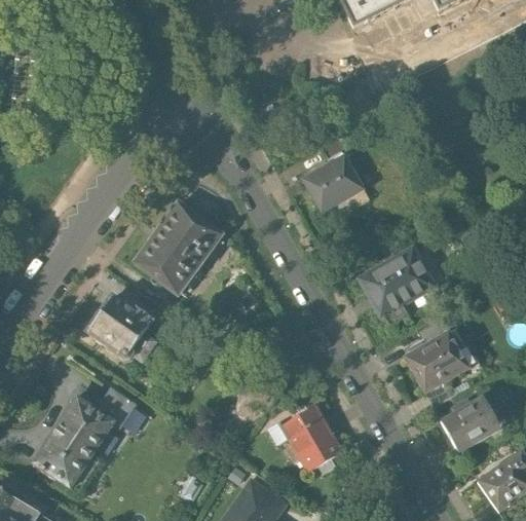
[(338,0),(349,23),(397,0),(434,0),(437,5),(448,0),(338,0)]
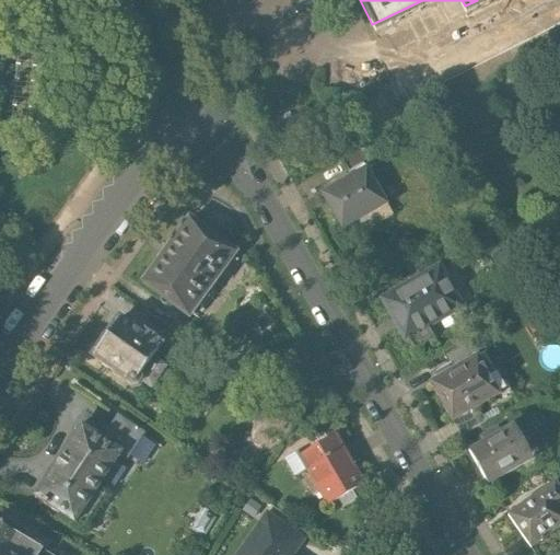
[(363,141),(340,153),(343,160),(348,168),(370,155),(363,141)]
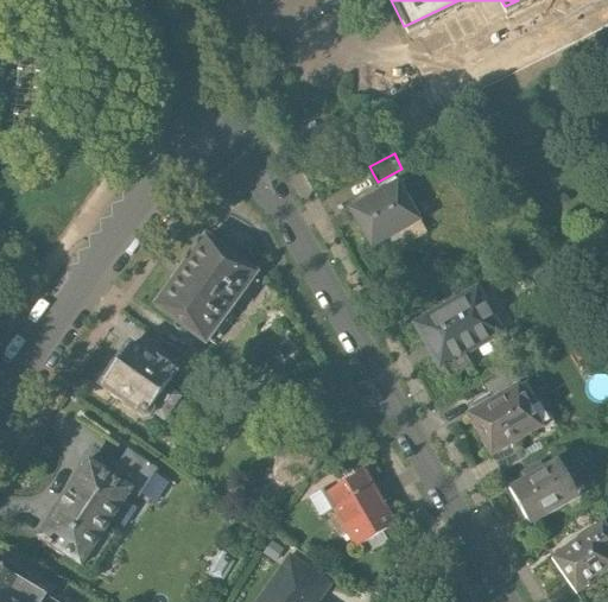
[(425,228),(397,178),(349,206),(372,244),(401,227),(407,239),(425,228)]
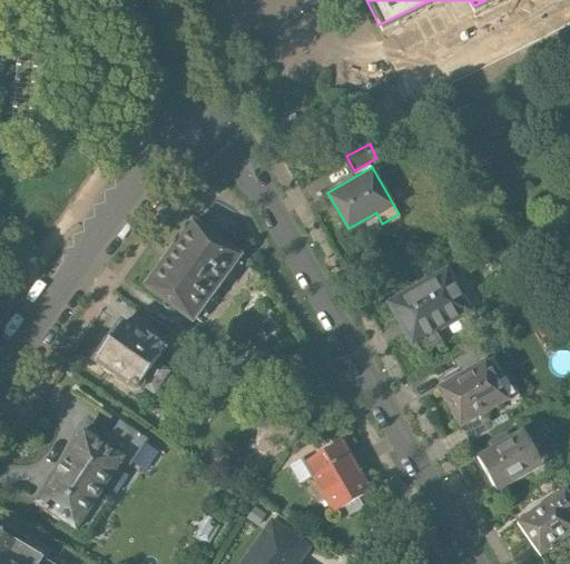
[(241,254),(192,218),(144,284),(192,319),(241,254)]
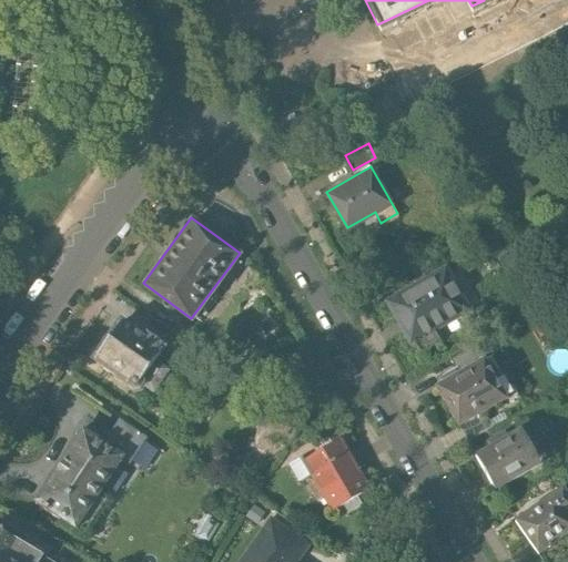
[(445,267),(388,299),(402,323),(411,338),(413,337),(419,349),(439,337),(433,326),(468,306),(445,267)]
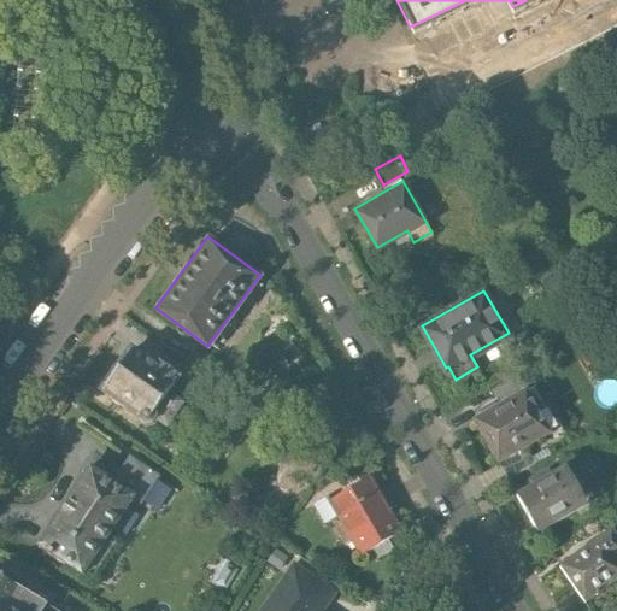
[(168,389),(178,375),(160,362),(157,368),(131,350),(105,386),(148,416),(152,412),(165,422),(182,400),(168,389)]
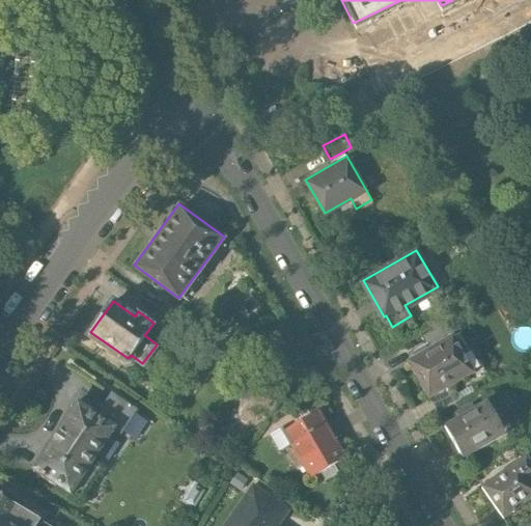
[(413,356),(408,359),(428,395),(452,382),(467,374),(457,357),(470,350),(458,330),(429,347),(426,341),(410,351),(413,356)]
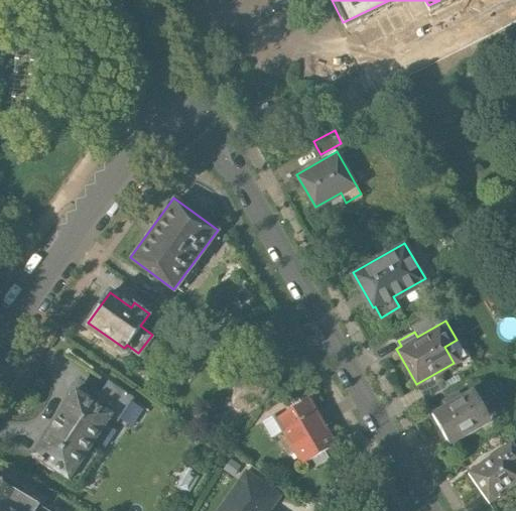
[(447,384),(439,371),(416,384),(420,391),(424,397),(447,384)]
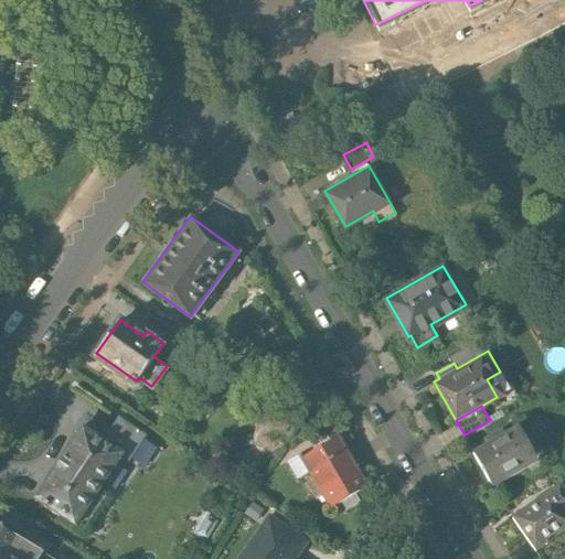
[(121,419),(106,442),(121,452),(119,455),(131,462),(148,437),(121,419)]
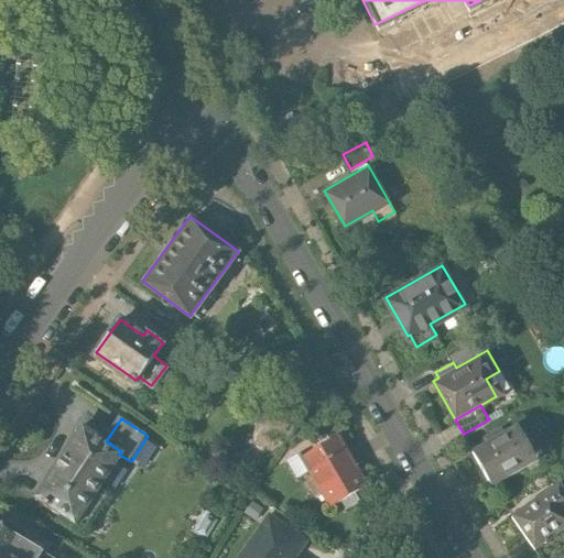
[(488,441),(473,450),(486,473),(491,482),(545,450),(535,435),(530,437),(521,423),(505,431),(501,427),(485,436),(488,441)]
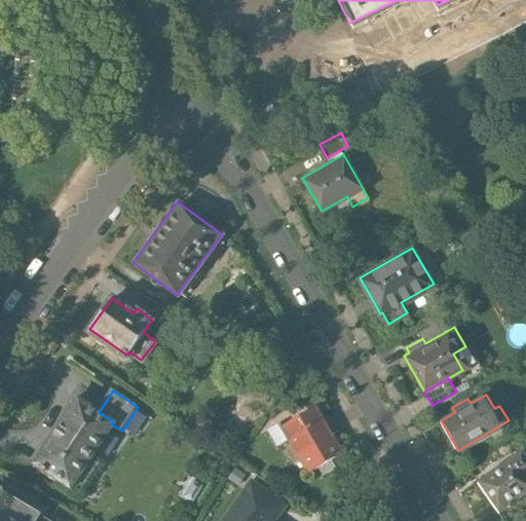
[(99,412),(76,397),(32,464),(70,488),(111,424),(113,421),(99,412)]
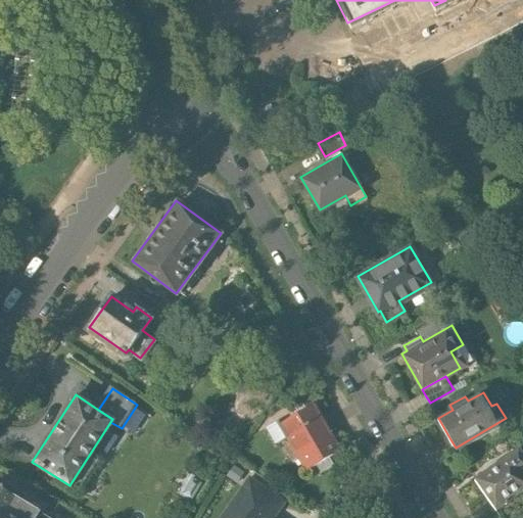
[(338,451),(314,404),(279,422),(303,469),(338,451)]
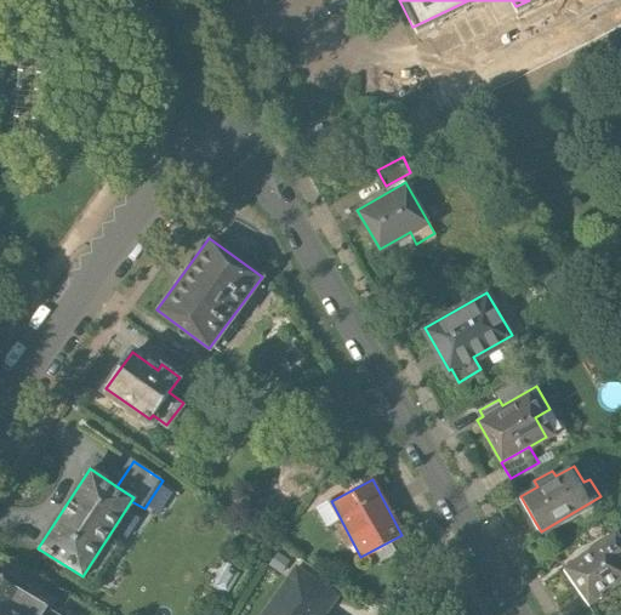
[(620,540),(615,531),(563,567),(581,593),(587,602),(620,578),(620,540)]
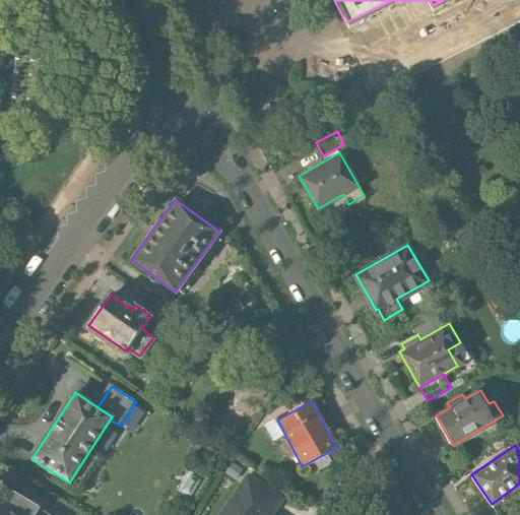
[(266,488),(247,473),(219,514),(266,514),(253,506),(266,488)]
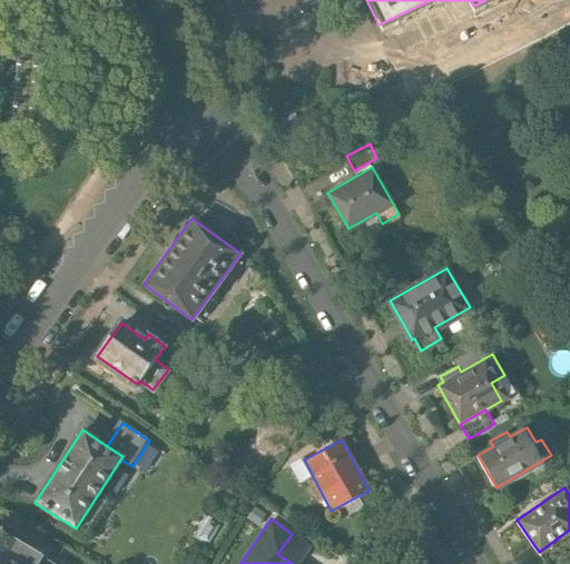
[(38,553),(0,531),(0,563),(32,563),(31,563),(38,553)]
